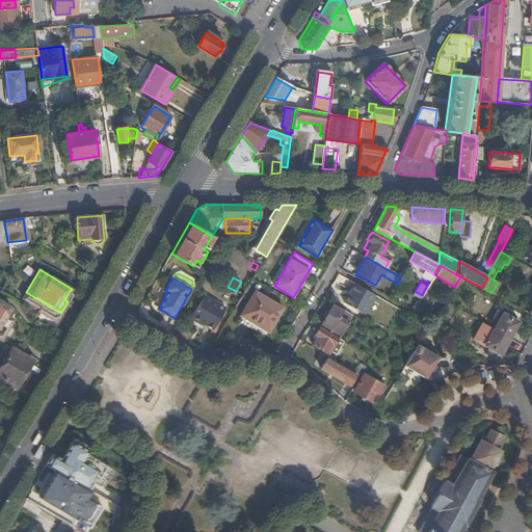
[(236,291),(243,295),(248,286),(241,282),(236,291)]
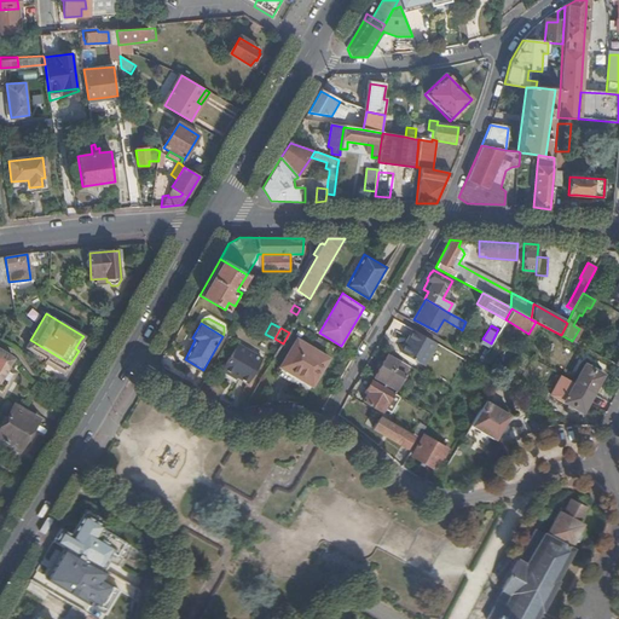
[(412,330),(400,352),(424,365),(435,343),(412,330)]
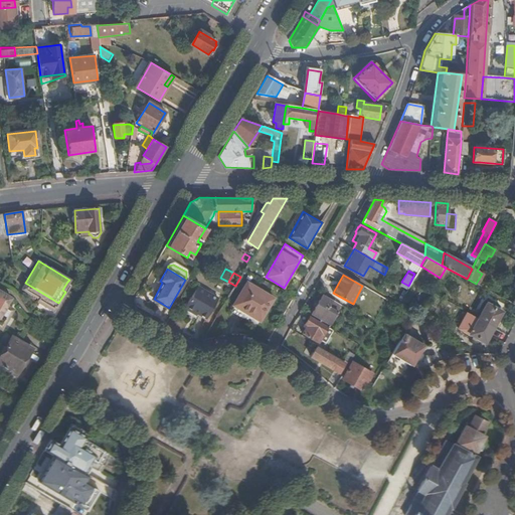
[(62,290),(65,292),(66,293),(71,285),(67,282),(62,290)]
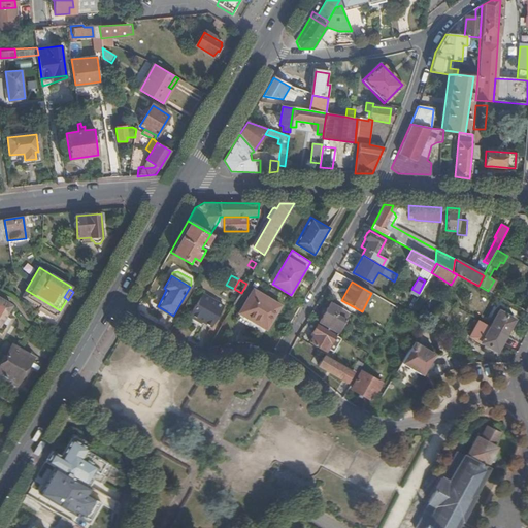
[(55,319),(60,310),(26,290),(23,295),(39,305),(37,308),(55,319)]
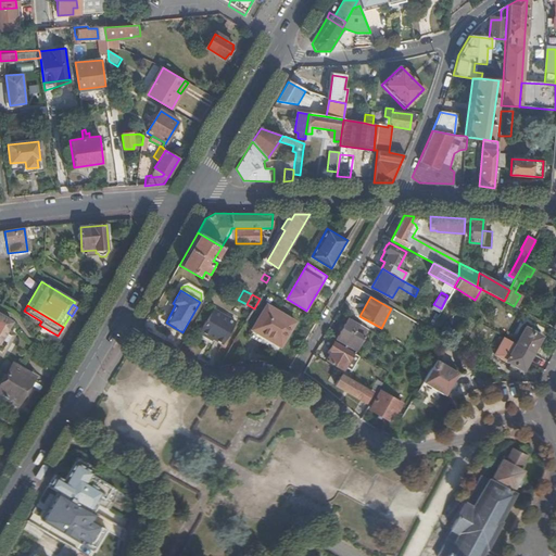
[(265,339),(279,349),(295,323),(266,305),(248,336),(263,344),(265,339)]
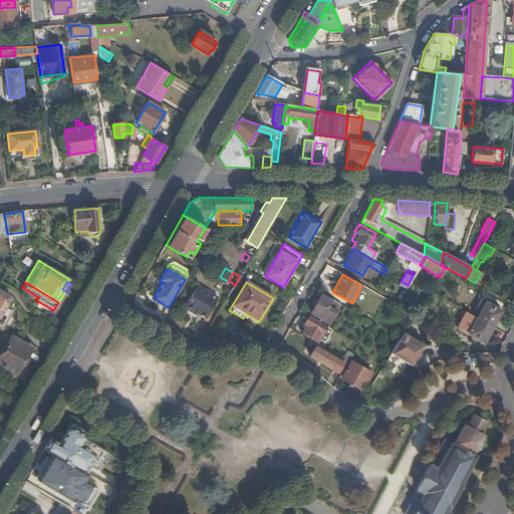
[(195,312),(206,319),(218,299),(198,287),(185,309),(194,314),(195,312)]
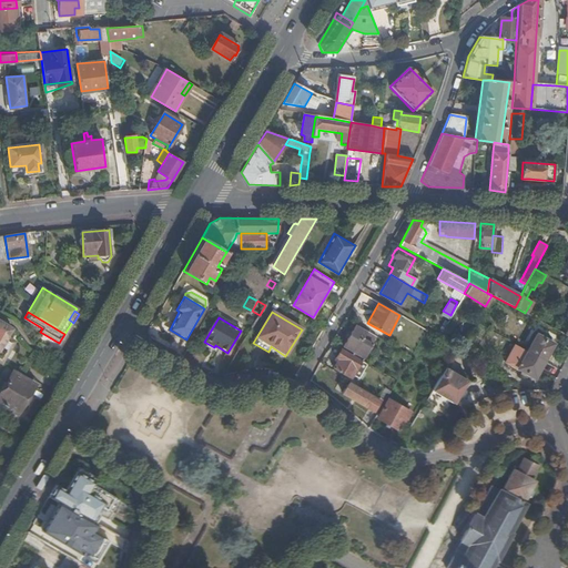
[(0,358),(2,361),(14,341),(7,335),(11,328),(0,321),(0,358)]
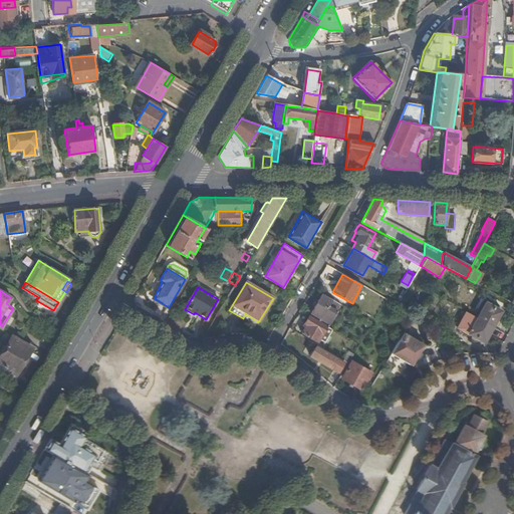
[(336,303),(321,294),(310,313),(319,319),(318,321),(327,326),(328,323),(336,312),(333,310),(336,303)]
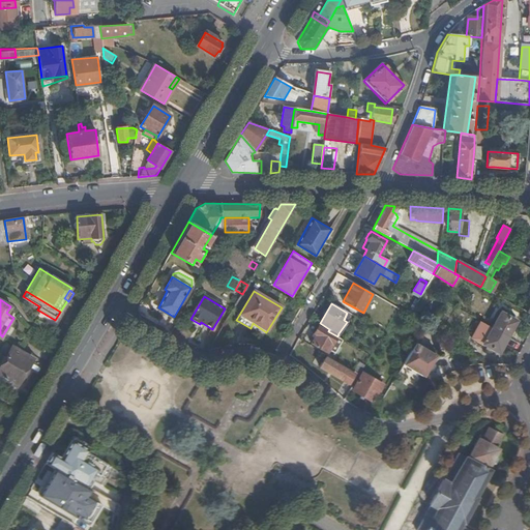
[(492,328),(507,336),(517,321),(500,312),(492,328)]
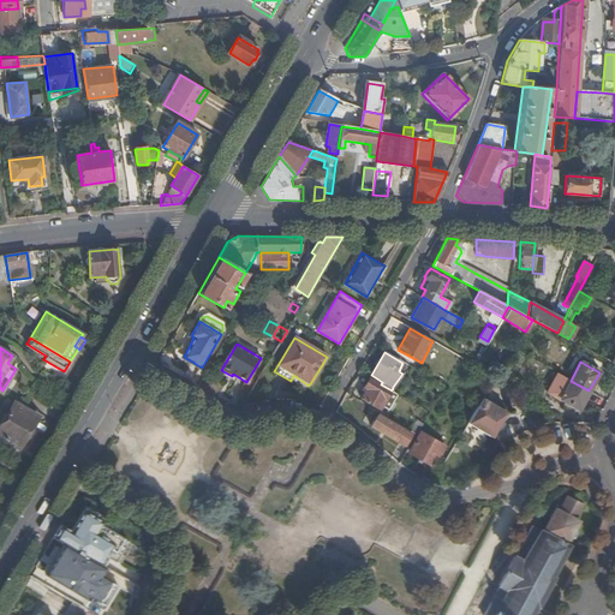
[(578,410),(589,390),(571,381),(556,372),(547,392),(578,410)]
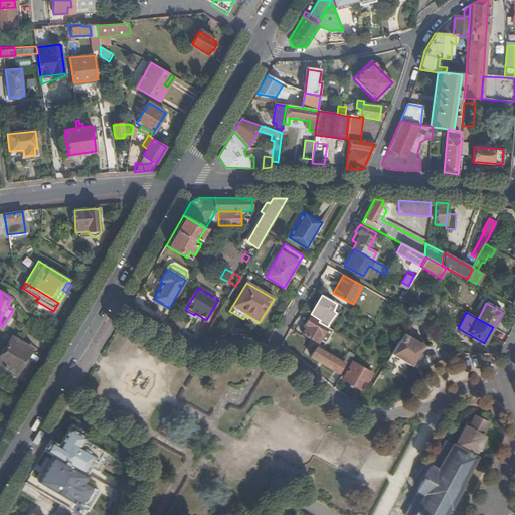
[(319,322),(309,316),(305,325),(307,326),(303,333),(319,343),(328,327),(319,322)]
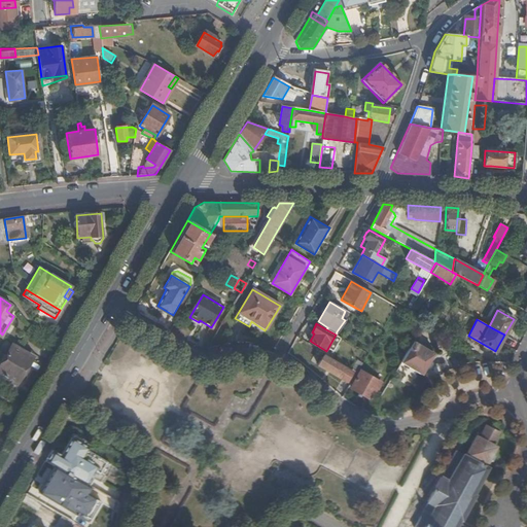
[(413,339),(400,359),(422,373),(434,351),(413,339)]
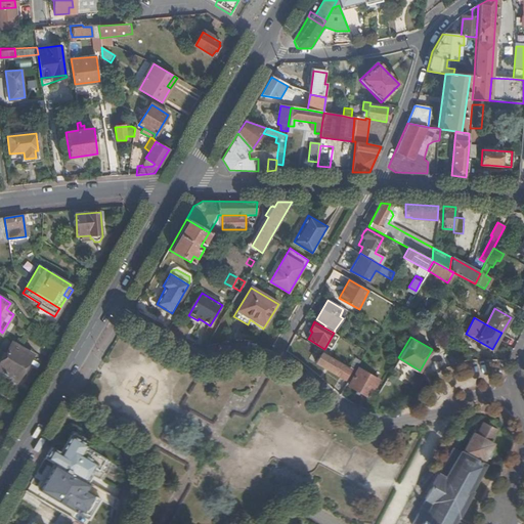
[(32,355),(5,339),(0,347),(7,351),(0,362),(0,372),(15,382),(32,355)]
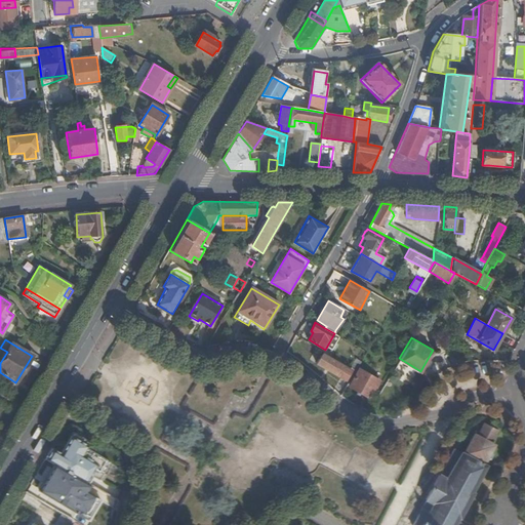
[(346,380),(350,370),(323,355),(318,364),(345,380),(346,380)]
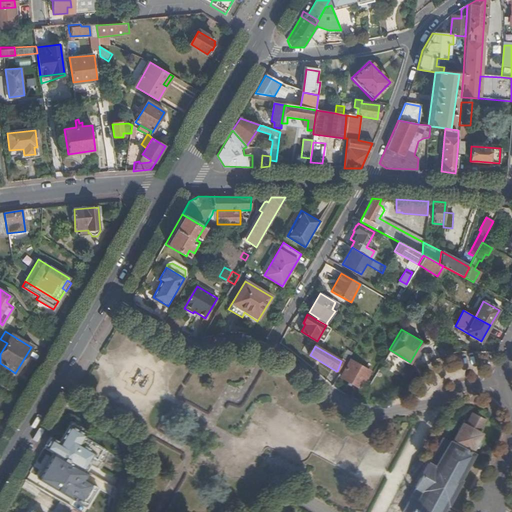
[(347,351),(343,359),(346,361),(351,353),(347,351)]
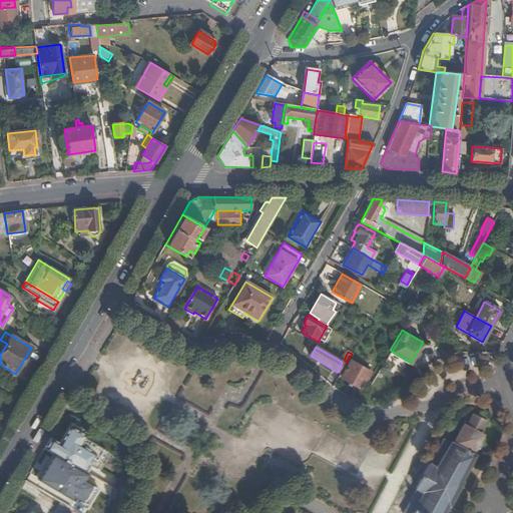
[(348,363),(344,360),(342,362),(338,372),(341,375),(348,363)]
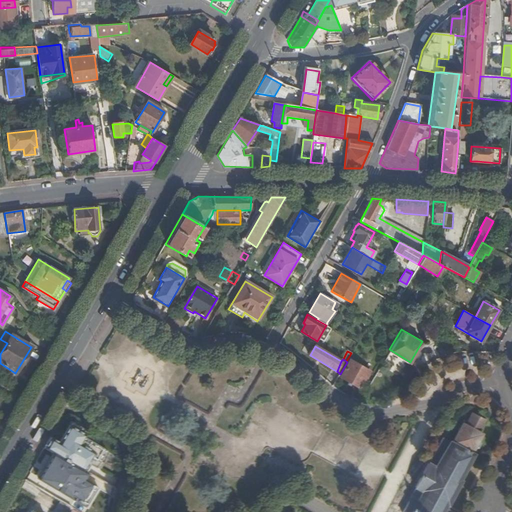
[(341,377),(360,387),(370,371),(351,360),(341,377)]
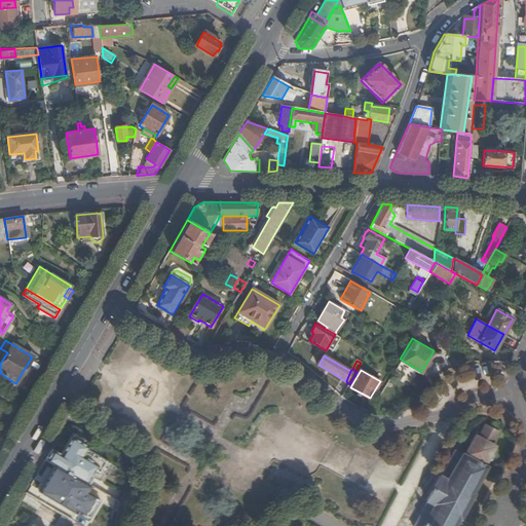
[(453,525),(457,518),(459,519),(473,494),(485,500),(499,474),(485,466),(488,460),(491,460),(494,454),(493,451),(495,446),(493,444),(499,431),(485,424),(479,437),(475,435),(463,455),(455,450),(441,476),(439,476),(426,501),(427,502),(413,525),(453,525)]
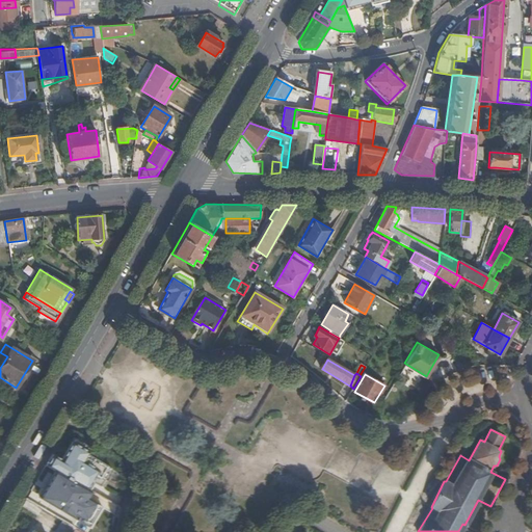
[(53,456),(46,467),(62,476),(90,493),(96,485),(101,488),(111,470),(100,463),(102,460),(88,453),(90,450),(74,440),(61,461),(53,456)]
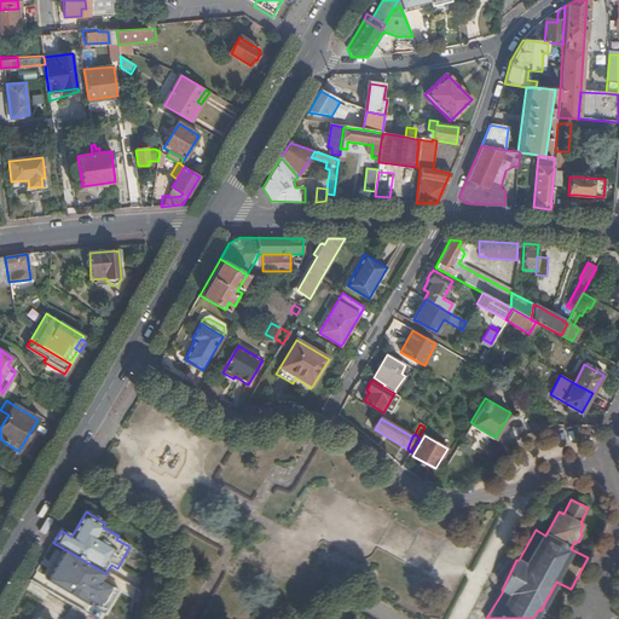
[(53,543),(39,568),(51,576),(57,579),(63,568),(73,554),(53,543)]
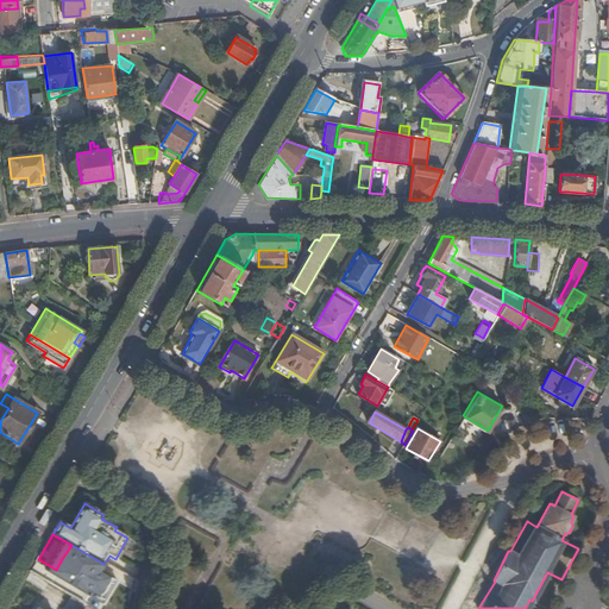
[(79,570),(62,559),(56,570),(50,566),(43,579),(66,592),(79,570)]
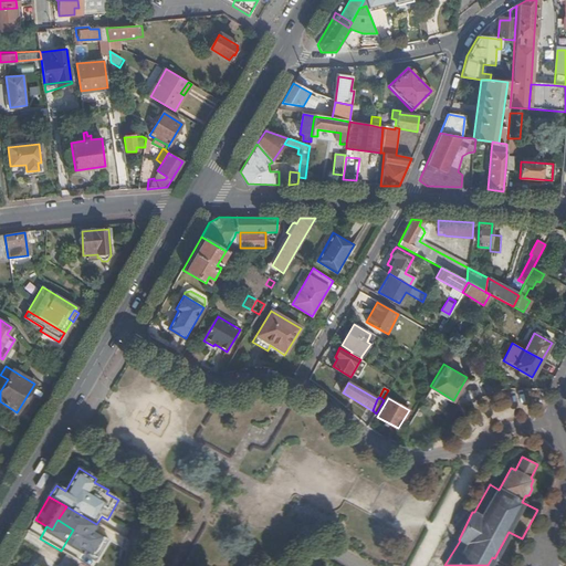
[(79,565),(81,563),(66,554),(60,565),(79,565)]
